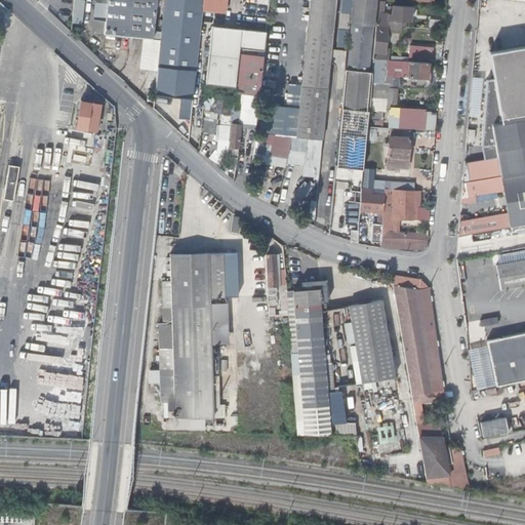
[(97,0),(95,23),(106,24),(107,0),(97,0)]
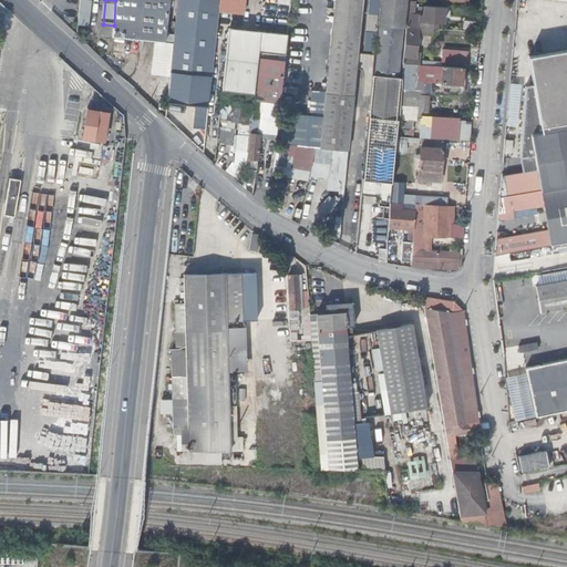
[(115,0),(114,26),(113,37),(144,40),(165,42),(168,0),(115,0)]
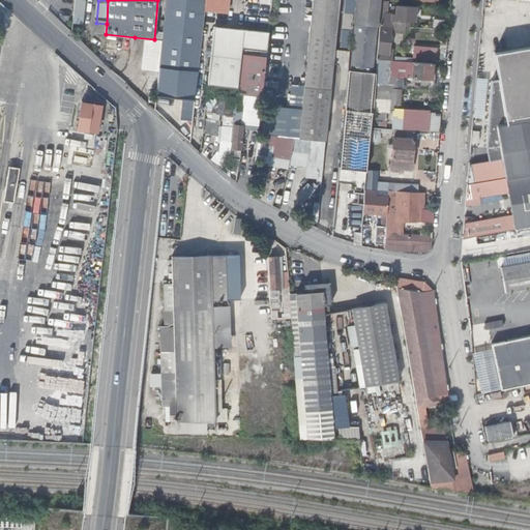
[(165,0),(162,39),(158,74),(156,89),(155,96),(194,100),(203,10),(203,0),(165,0)]
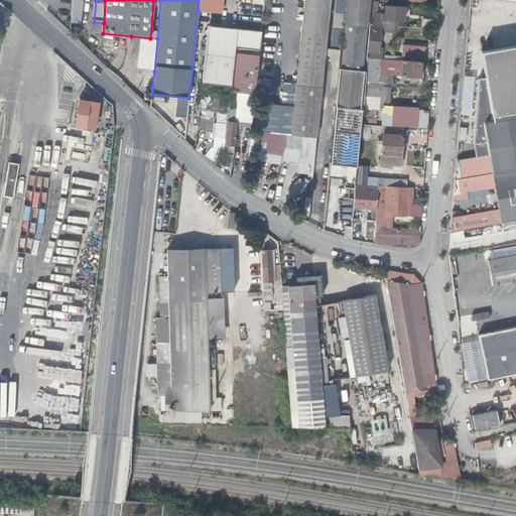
[(224,0),(198,0),(198,10),(223,13),(224,0)]
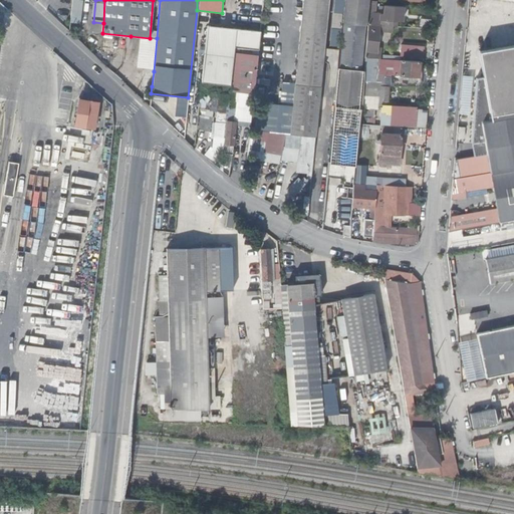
[(304,0),(296,82),(321,85),(329,0),(304,0)]
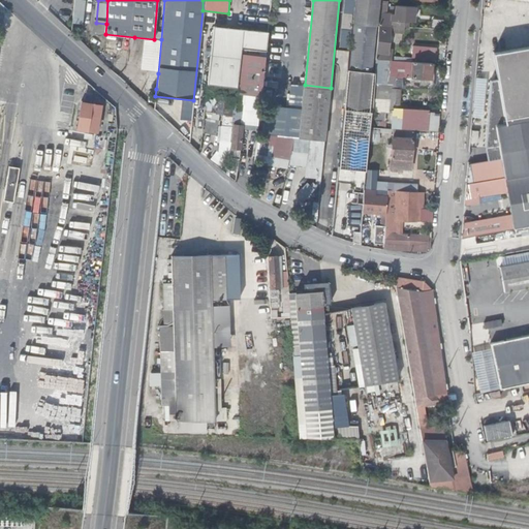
[(355,0),(353,24),(377,26),(378,26),(380,0),(355,0)]
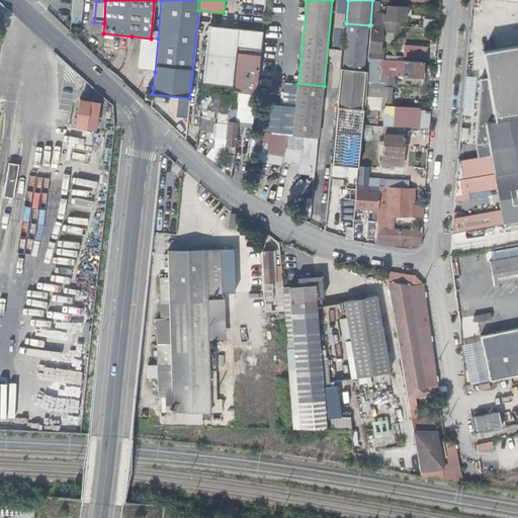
[(383,26),(396,27),(397,21),(405,21),(406,7),(387,6),(386,20),(383,20),(383,26)]
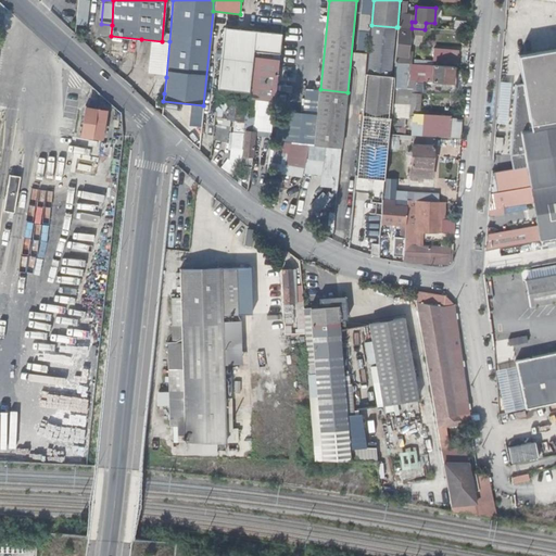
[(369,34),(370,13),(361,13),(359,33),(369,34)]
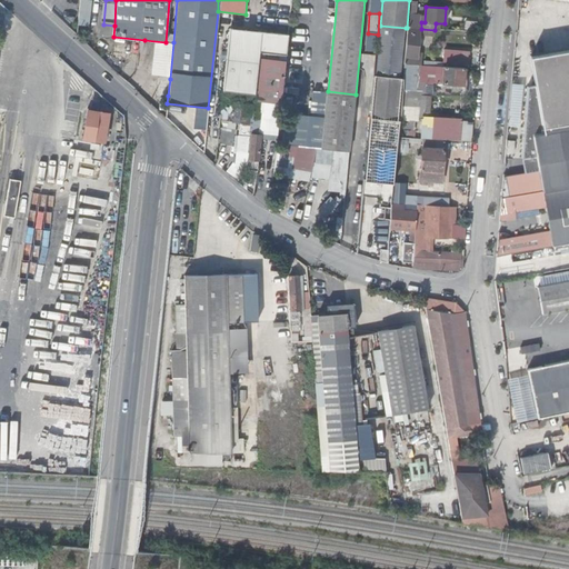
[(401,78),(406,28),(380,26),(375,75),(401,78)]
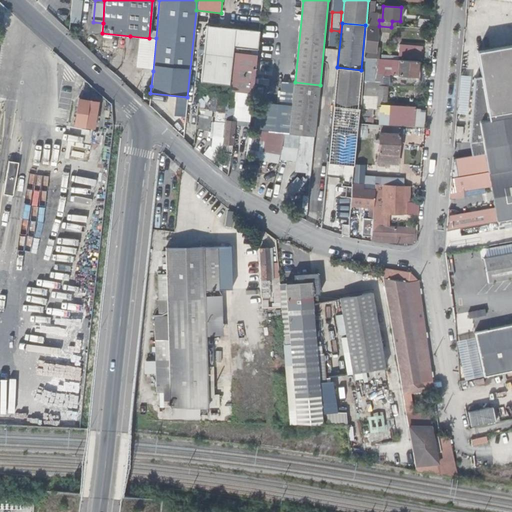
[(258,49),(260,30),(207,24),(201,82),(230,85),(230,83),(234,51),(234,47),(258,49)]
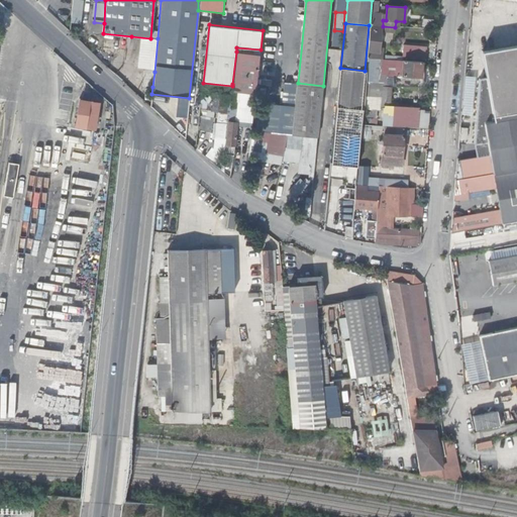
[(370,25),(367,59),(375,59),(381,60),(382,53),(380,53),(382,32),(394,33),(395,27),(383,26),(370,25)]
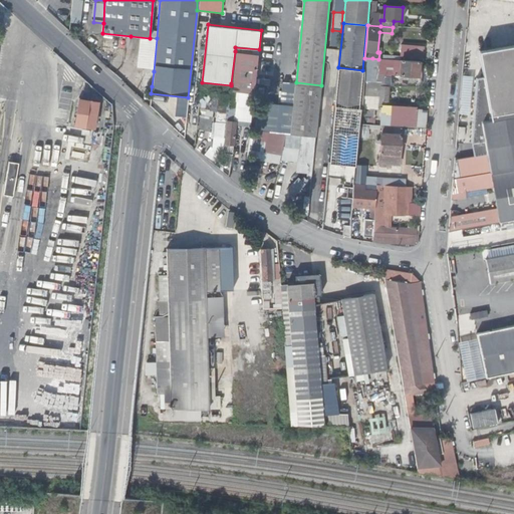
[(150,38),(131,36),(129,53),(140,54),(139,68),(143,70),(154,71),(157,38),(150,38)]
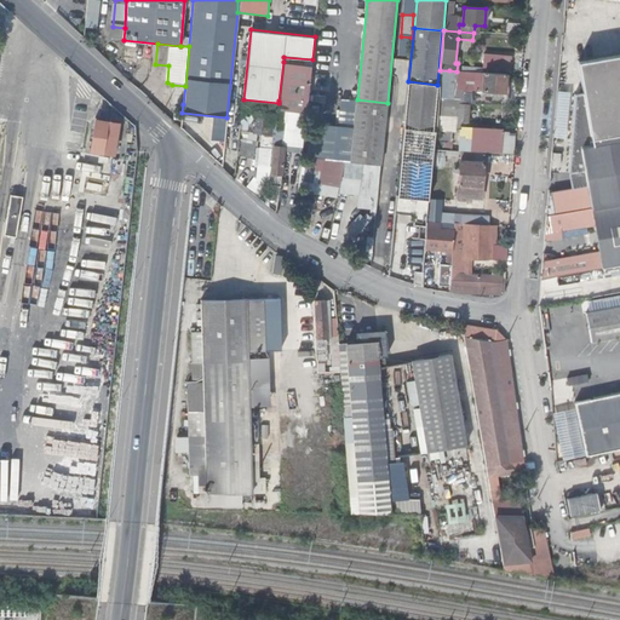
[(619,53),(577,62),(590,138),(619,132),(619,53)]
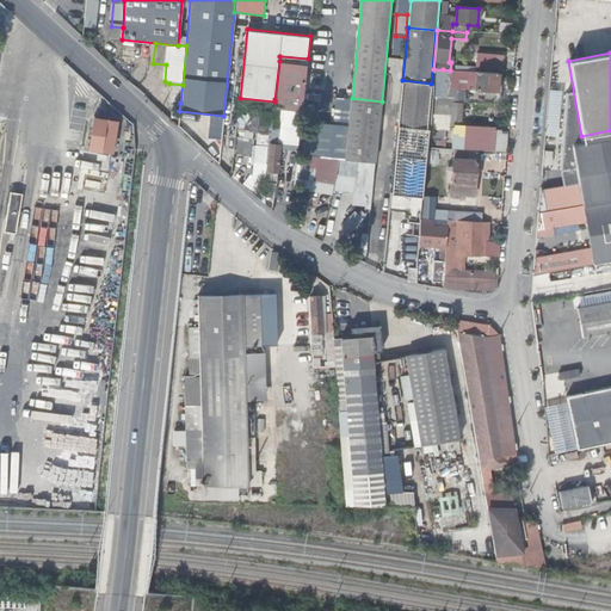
[(307,63),(279,61),(275,99),(275,102),(273,106),(303,111),(307,63)]
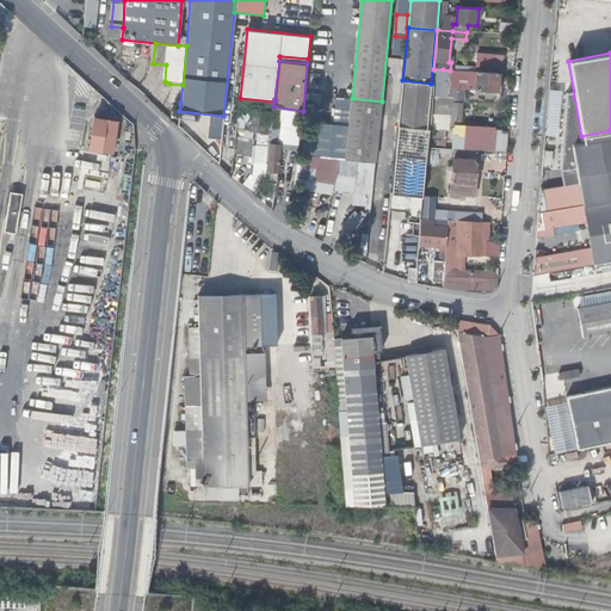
[(499,74),(503,74),(504,63),(475,62),(475,72),(499,74)]
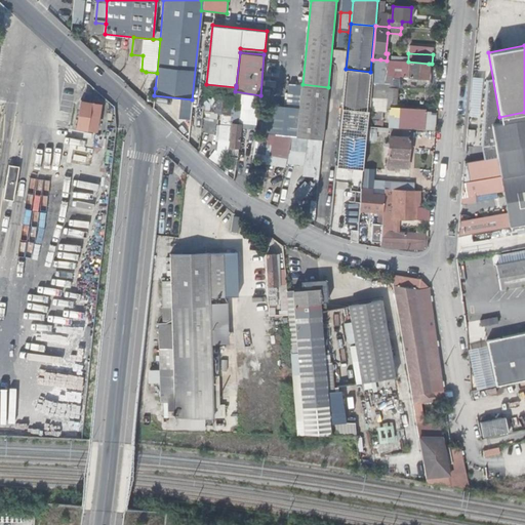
[(372,59),(371,72),(371,83),(386,84),(387,69),(380,68),(380,59),(372,59)]
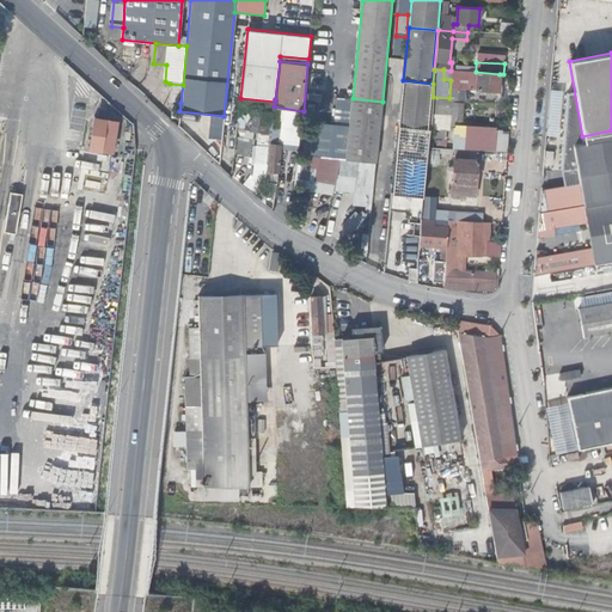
[(476,72),(470,72),(469,98),(499,101),(500,74),(476,72)]
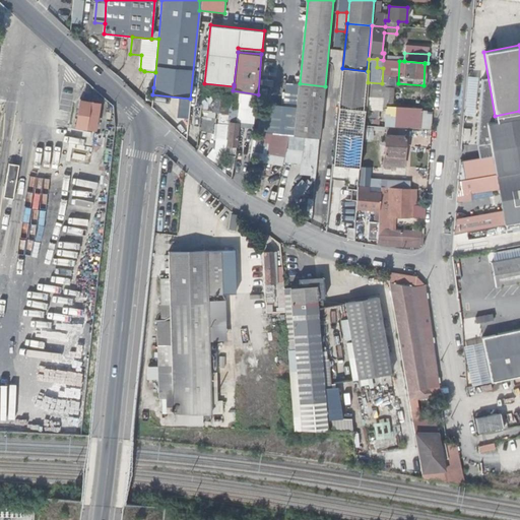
[(367,71),(342,68),(338,108),(366,110),(368,82),(368,71),(367,71)]
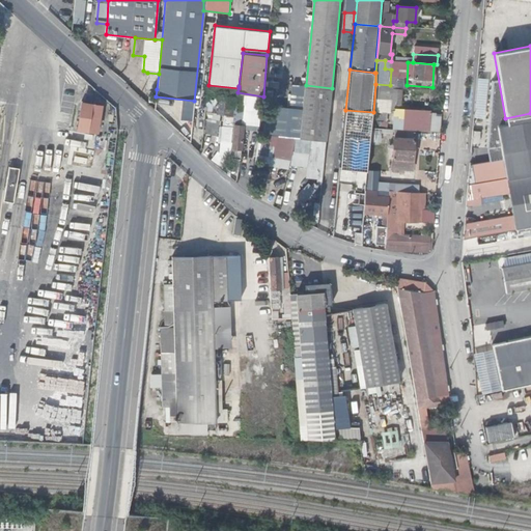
[(332,88),(306,85),(300,139),(327,141),(332,88)]
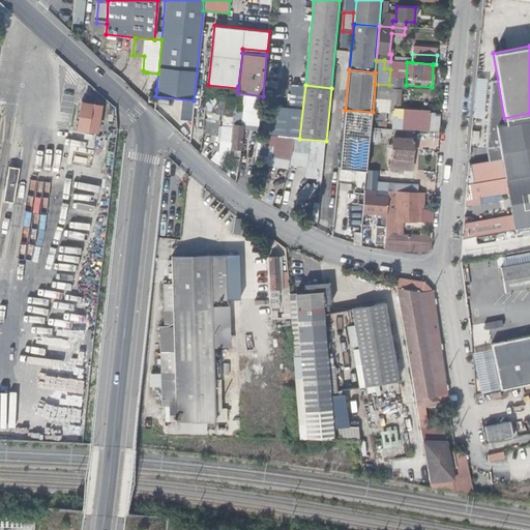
[(89,130),(93,105),(83,102),(79,128),(84,129),(89,130)]
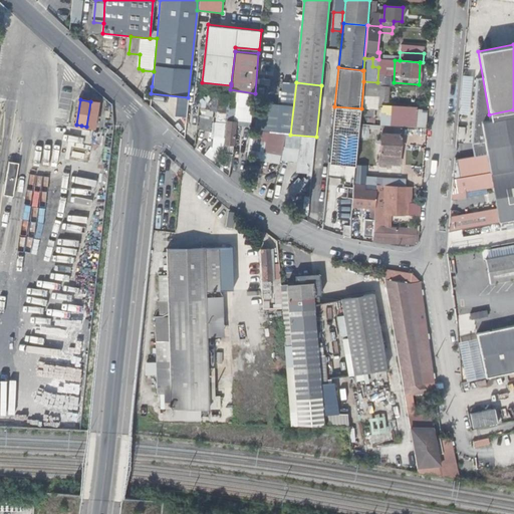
[(99,102),(90,101),(86,126),(94,127),(99,102)]
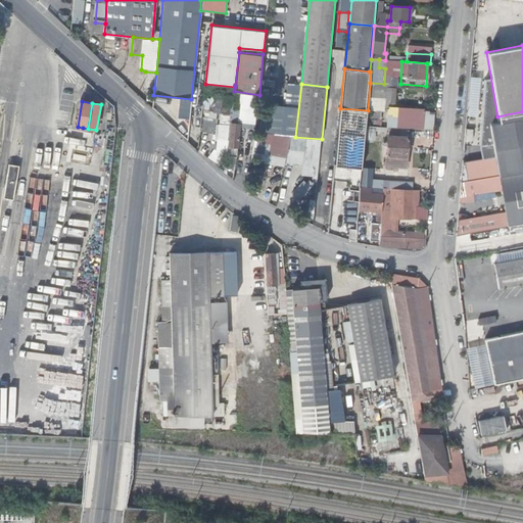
[(368,110),(340,108),(338,134),(366,136),(367,128),(368,110)]
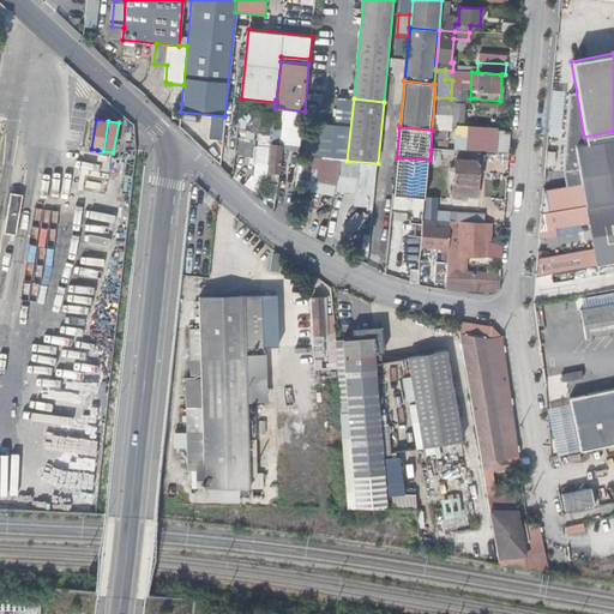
[(455,150),(497,152),(499,131),(456,127),(455,150)]
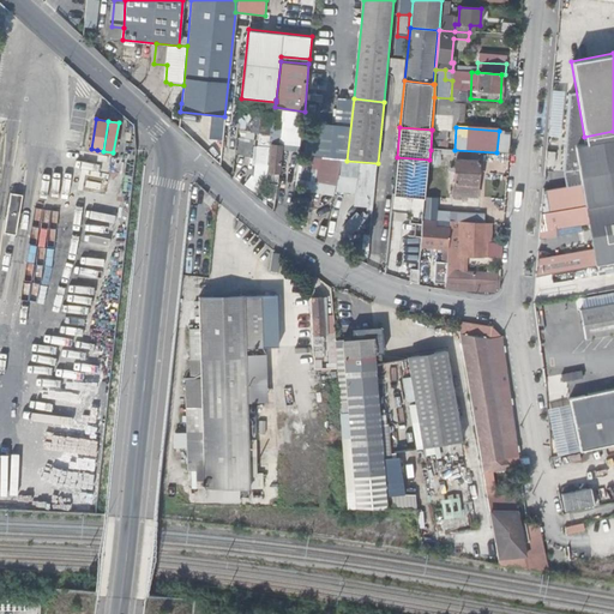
[(510,152),(511,132),(499,131),(497,152),(510,152)]
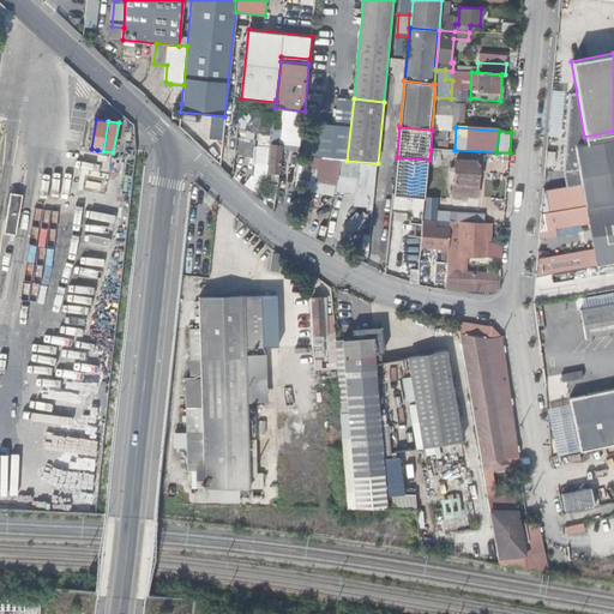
[(613,136),(579,143),(591,206),(613,202),(613,136)]
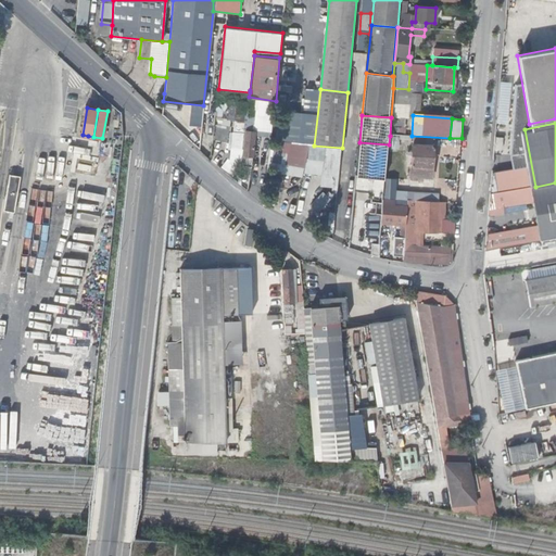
[(244,131),(241,166),(248,166),(248,162),(251,163),(254,131),(244,131)]
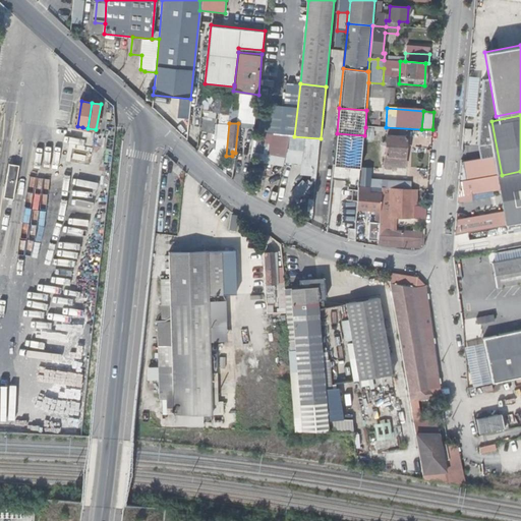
[(384,169),(397,170),(397,167),(404,167),(406,136),(398,136),(398,129),(387,128),(387,135),(386,135),(384,169)]
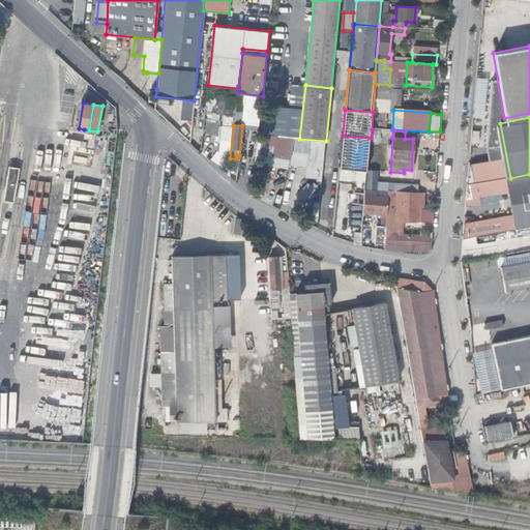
[(79,131),(78,137),(91,140),(92,135),(79,131)]
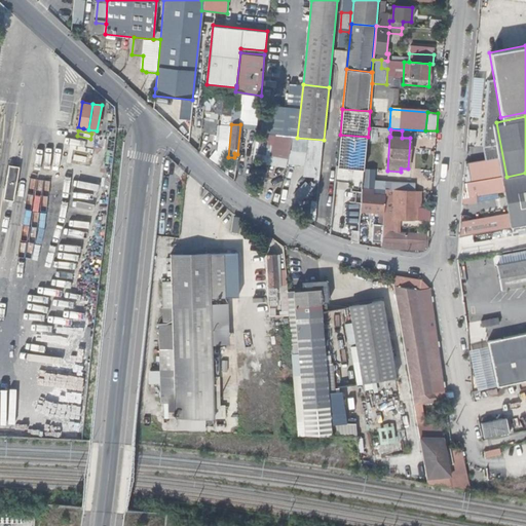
[(293,136),(274,133),(271,155),(289,158),(293,136)]
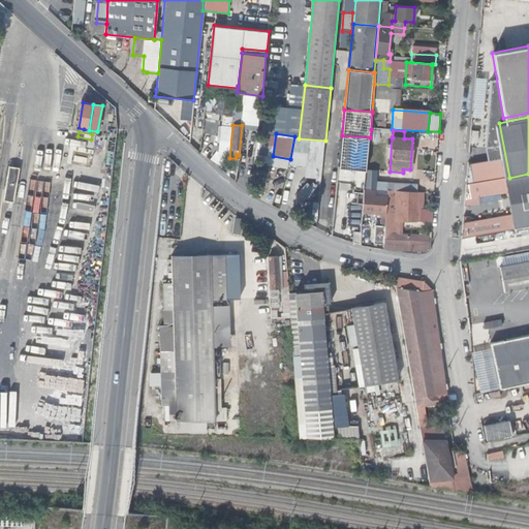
[(40,170),(48,137),(41,135),(34,169),(40,170)]
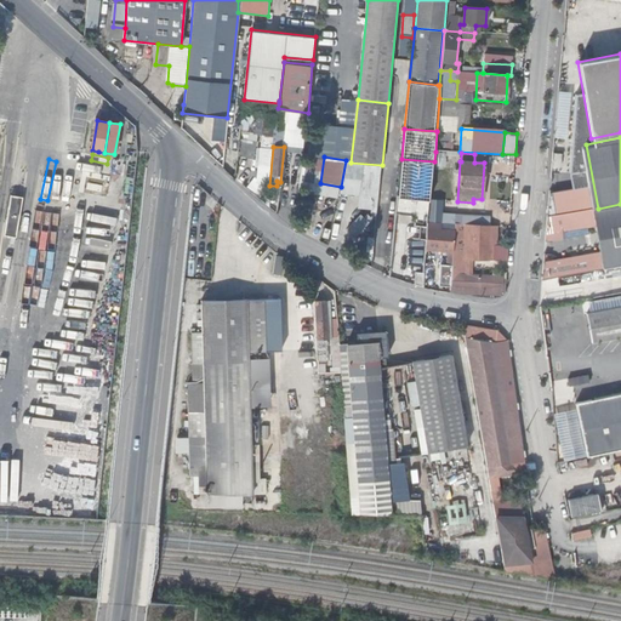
[(434,161),(402,159),(398,195),(431,198),(436,164),(434,161)]
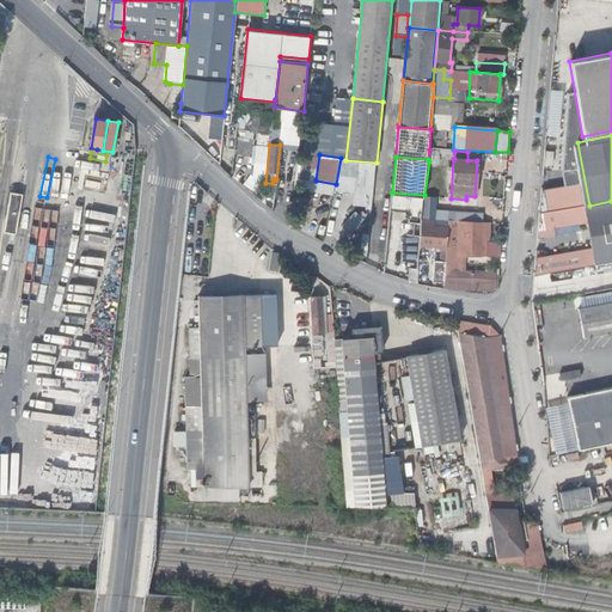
[(576,187),(579,187),(575,170),(561,172),(563,188),(576,187)]
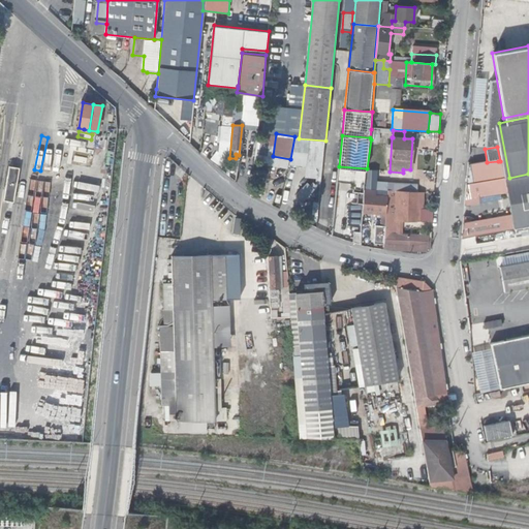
[(500,177),(498,161),(487,162),(469,166),(471,182),(500,177)]
